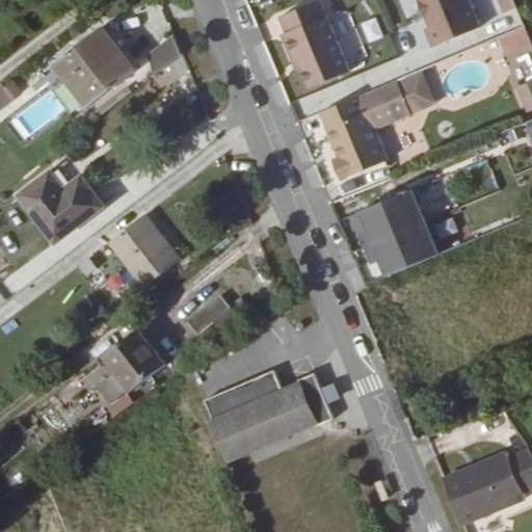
[(297,57),(301,67),(309,88),(349,72),(319,0),(317,0),(280,16),(286,32),(282,34),(292,59),(297,57)]
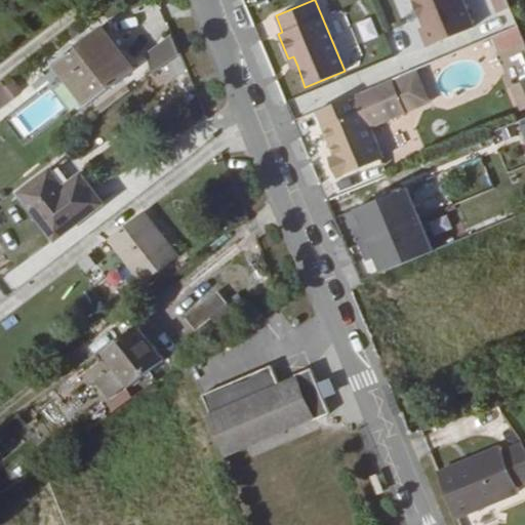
[(476,28),(463,0),(415,0),(426,25),(421,27),(430,47),(476,28)]
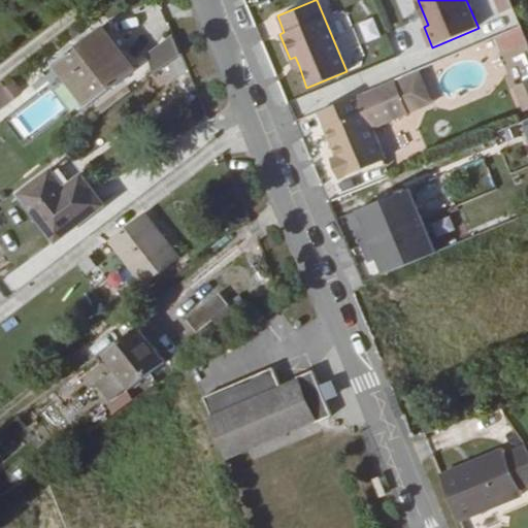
[(106,17),(61,52),(95,97),(140,60),(106,17)]
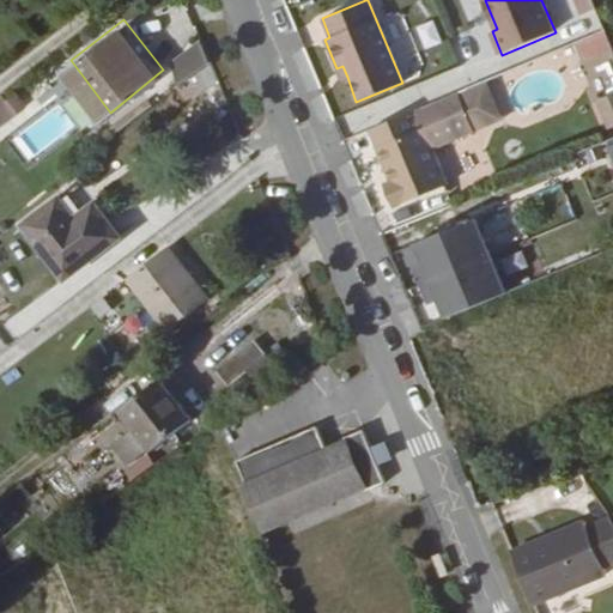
[(173,55),(183,80),(218,67),(207,41),(173,55)]
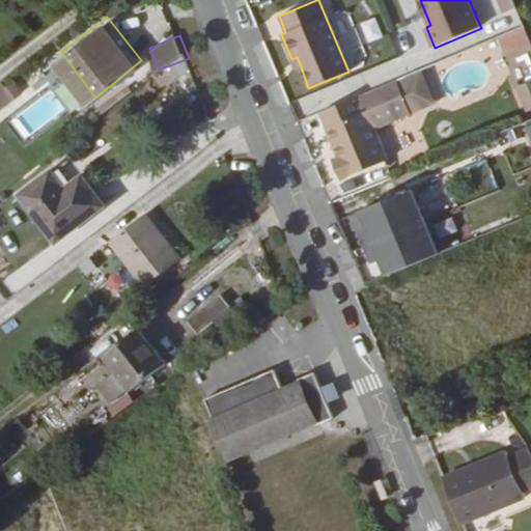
[(296,68),(301,66),(297,57),(291,59),(296,68)]
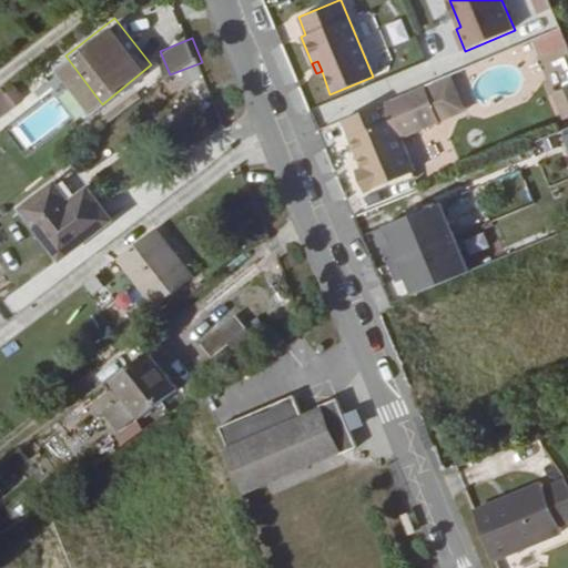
[(0,109),(30,87),(19,71),(0,84),(0,109)]
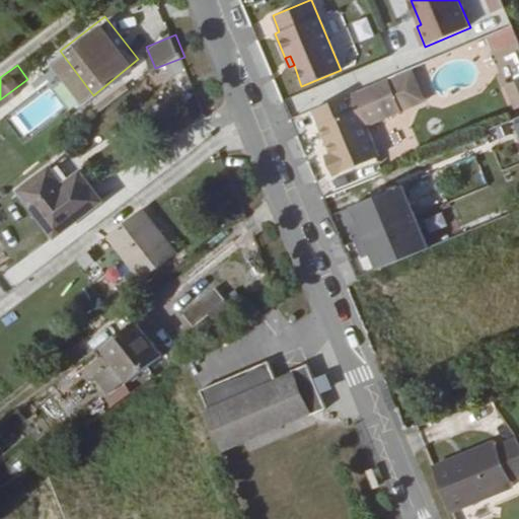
[(426,103),(412,68),(387,79),(402,114),(426,103)]
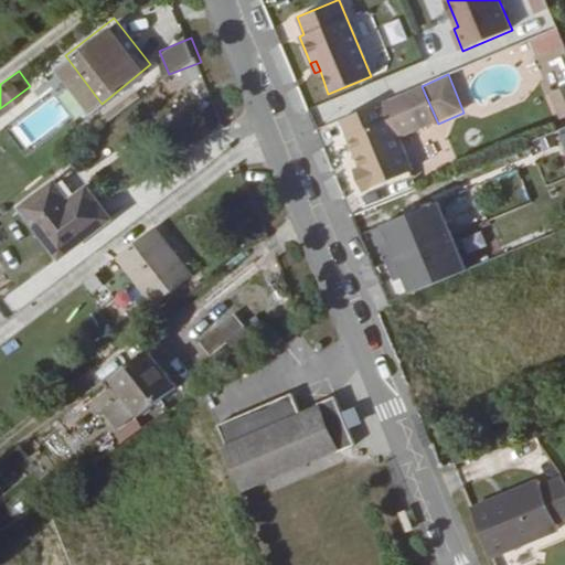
[(422,86),(340,119),(360,167),(353,170),(363,192),(413,171),(400,138),(438,124),(422,86)]
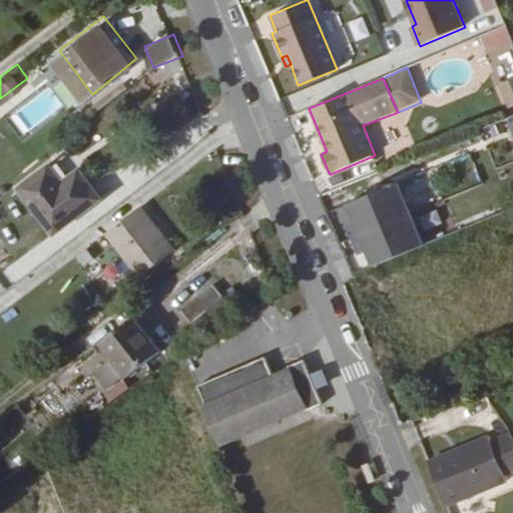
[(512,79),(503,84),(512,108),(512,107),(512,79)]
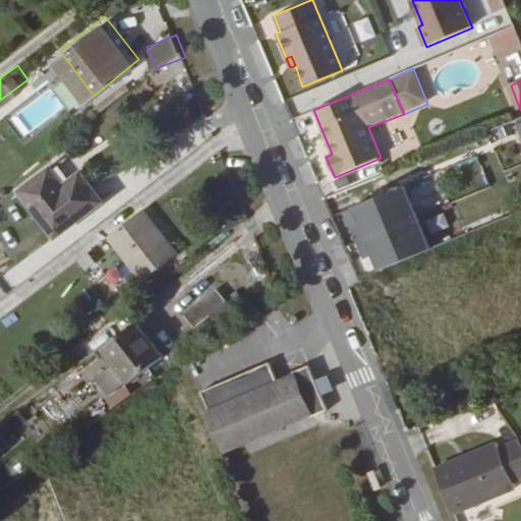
[(292,108),(319,101),(315,90),(289,96),(292,108)]
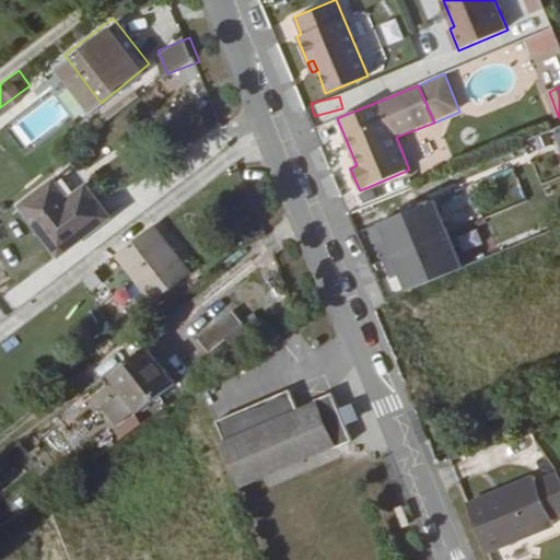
[(77,158),(58,172),(71,190),(90,175),(77,158)]
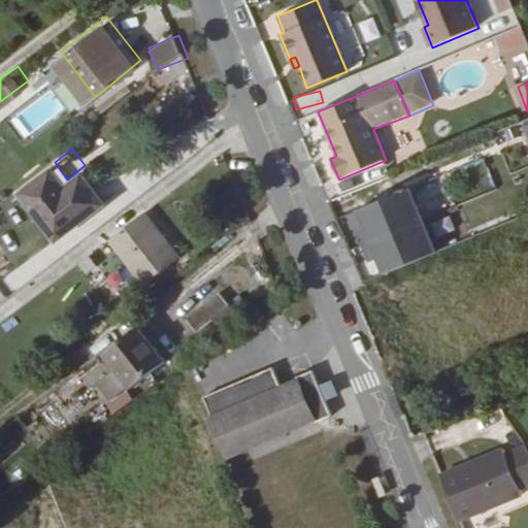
[(67,179),(55,162),(28,184),(62,228),(106,193),(85,165),(67,179)]
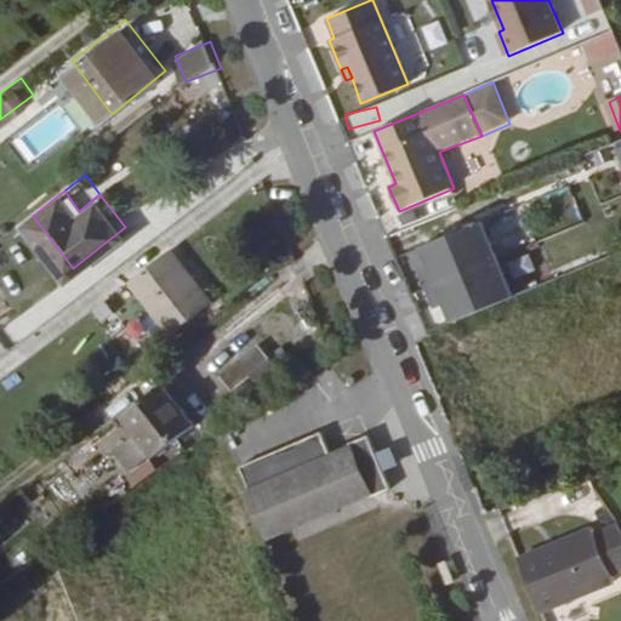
[(438,279),(497,255),(483,217),(422,241),(432,263),(438,279)]
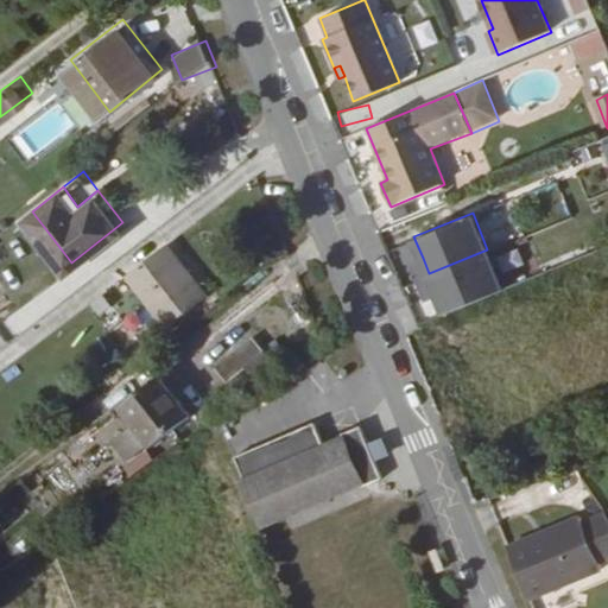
[(176,227),(135,259),(176,310),(217,279),(176,227)]
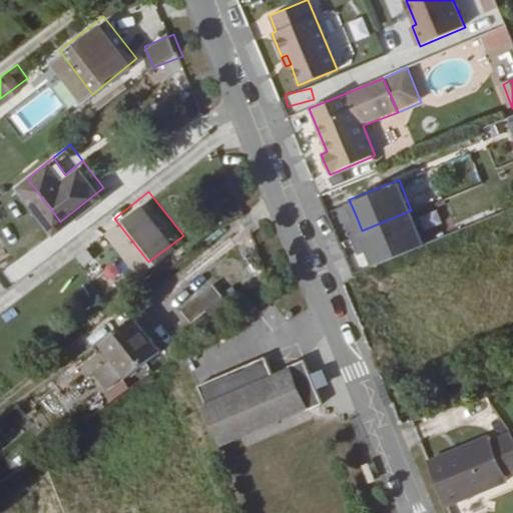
[(425,242),(411,210),(362,230),(368,244),(375,262),(425,242)]
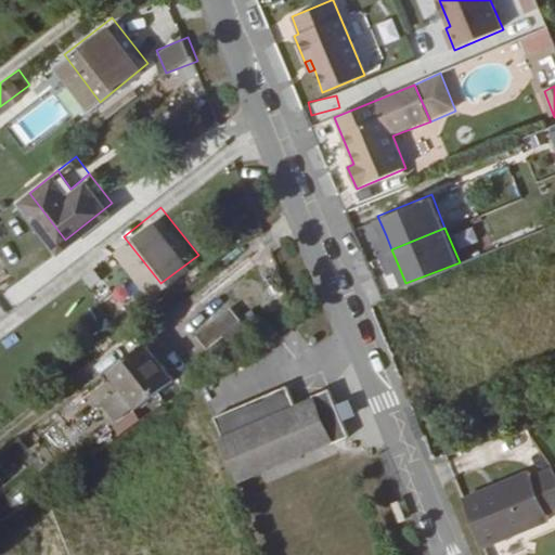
[(381,237),(387,252),(391,249),(386,235),(381,237)]
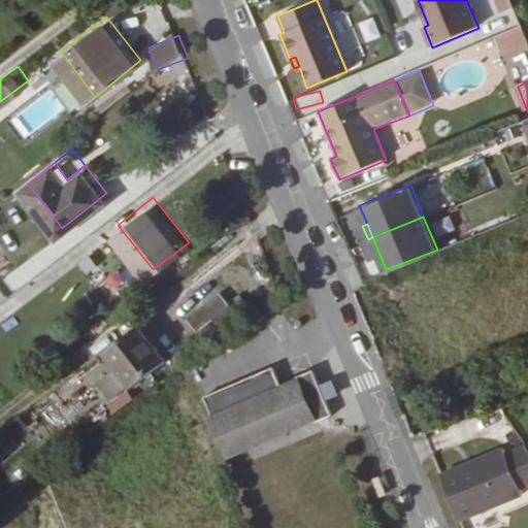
[(372,237),(368,239),(373,254),(378,252),(372,237)]
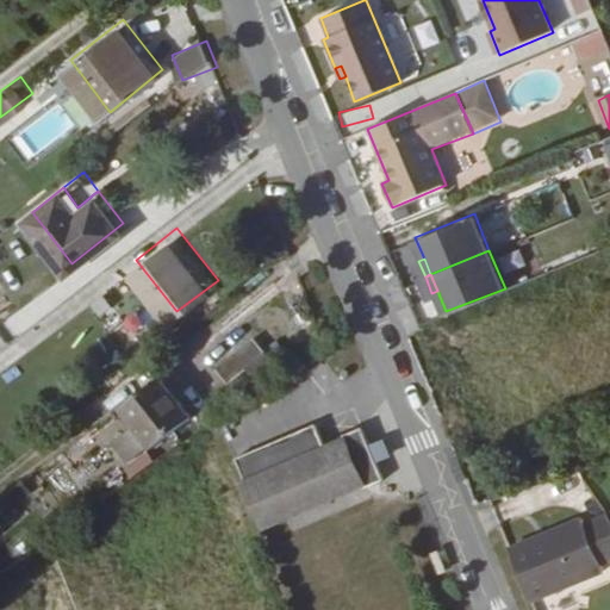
[(278,327),(262,334),(271,353),(286,346),(278,327)]
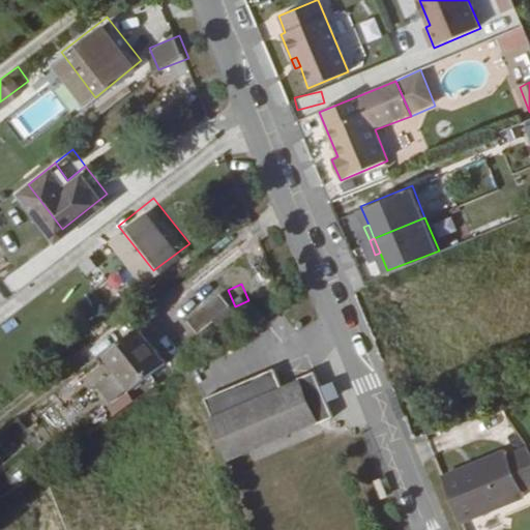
[(240,312),(224,292),(192,318),(207,337),(240,312)]
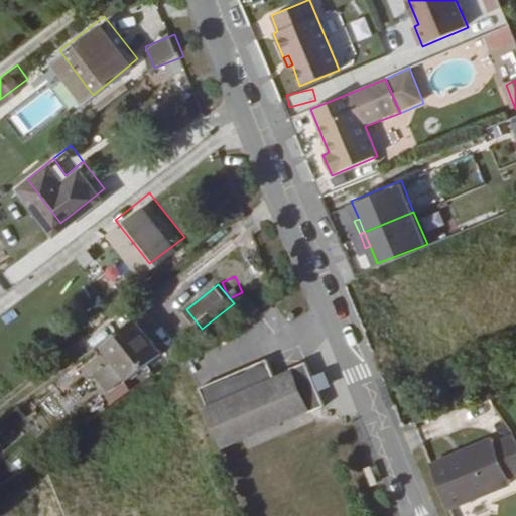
[(139,321),(104,348),(115,363),(97,376),(109,392),(127,379),(129,380),(163,354),(139,321)]
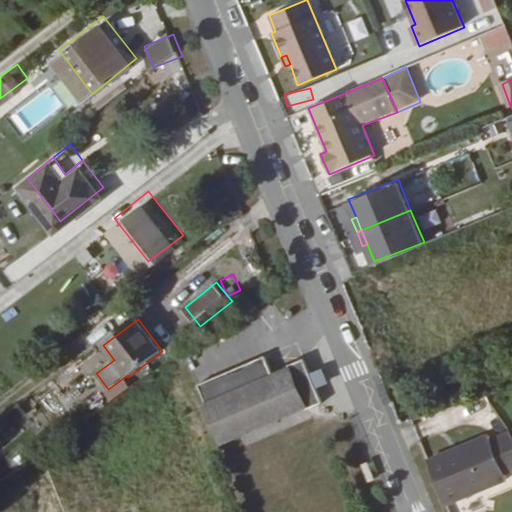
[(209,401),(207,401),(223,439),(307,401),(309,406),(324,399),(304,354),(283,363),(284,366),(268,373),(260,355),(200,382),(209,401)]
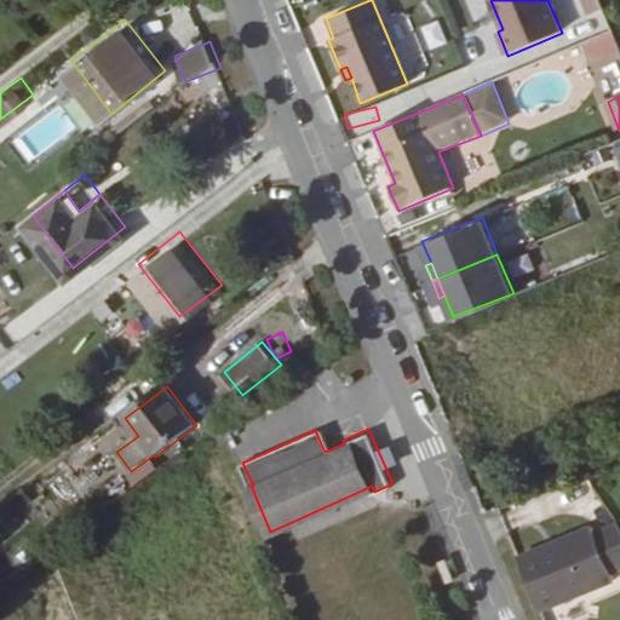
[(65,472),(50,484),(68,509),(85,497),(65,472)]
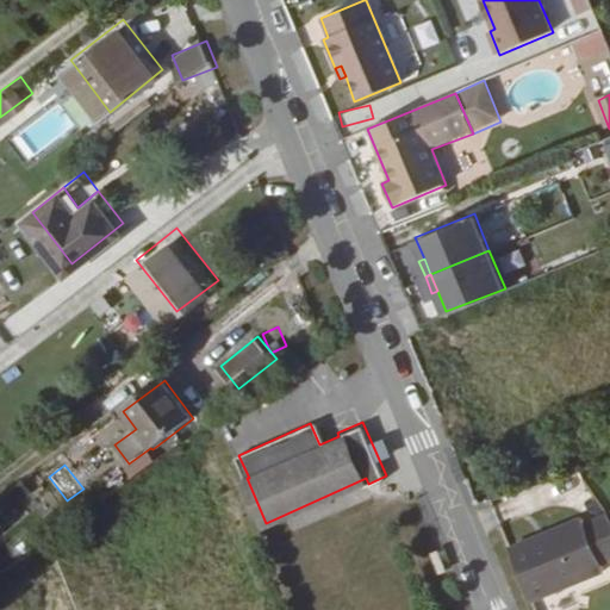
[(609,551),(609,510),(608,508),(583,517),(598,555),(609,551)]
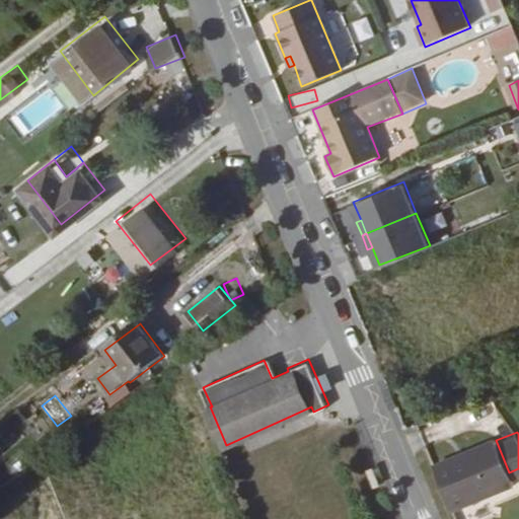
[(509,472),(496,440),(494,434),(435,457),(453,502),(511,477),(509,472)]
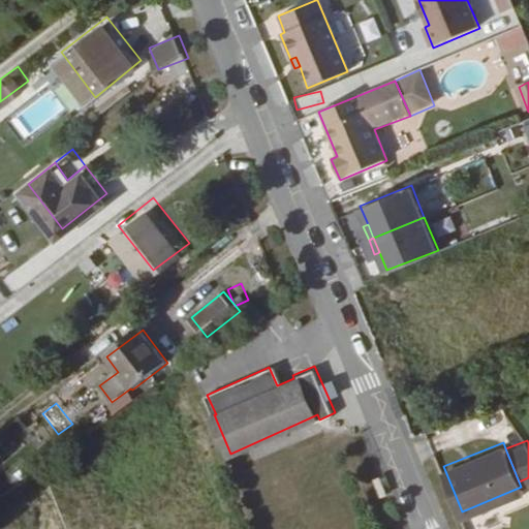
[(379,477),(372,480),(380,499),(386,496),(379,477)]
